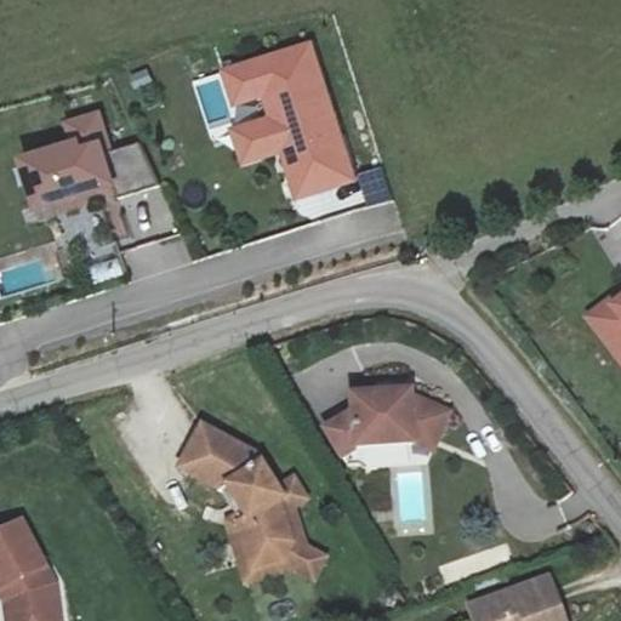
[(311,46),(231,72),(241,104),(266,97),(273,120),(251,126),(260,149),(279,143),(283,154),(297,200),(353,182),(311,46)]
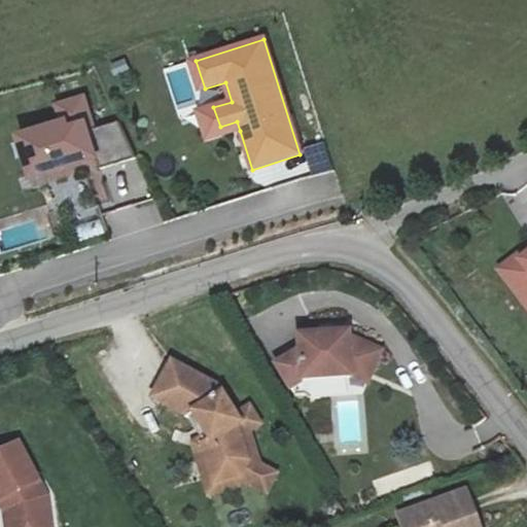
[(196,61),(190,62),(200,91),(205,89),(196,61)]
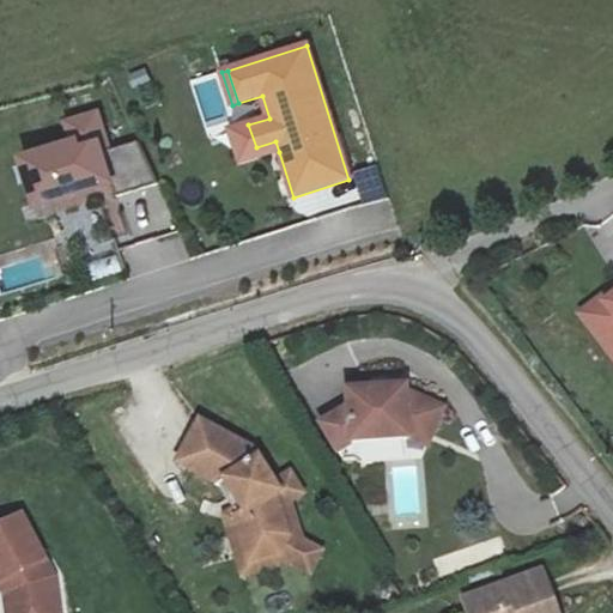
[(30,181),(38,208),(113,183),(117,199),(158,184),(138,143),(109,152),(97,115),(66,125),(73,145),(52,151),(58,171),(30,181)]
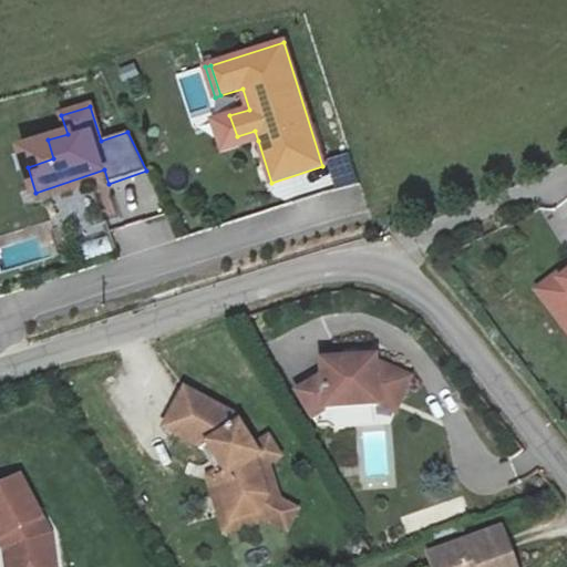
[(229,115),(213,121),(223,152),(258,141),(255,131),(237,136),(229,115)]
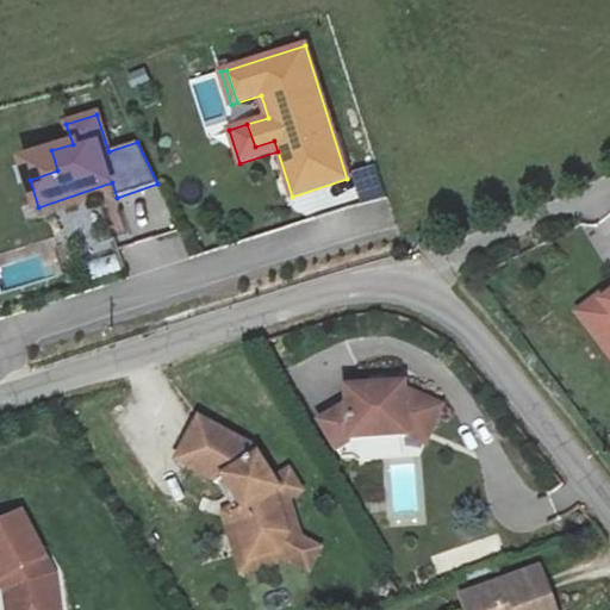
[(23,160),(30,180),(57,170),(51,150),(23,160)]
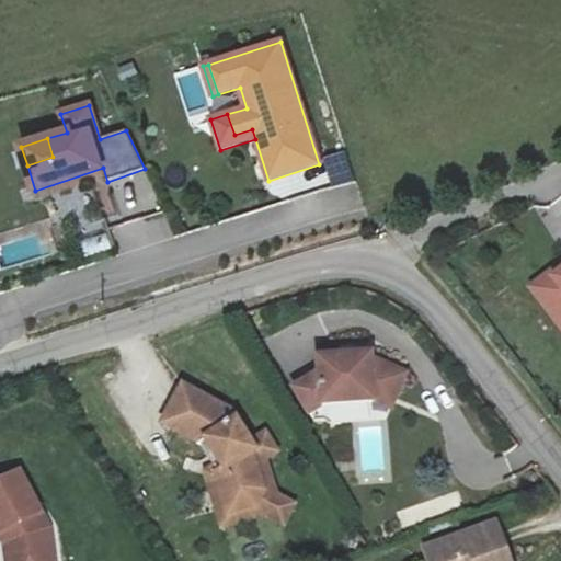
[(560,272),(531,295),(560,333),(560,272)]
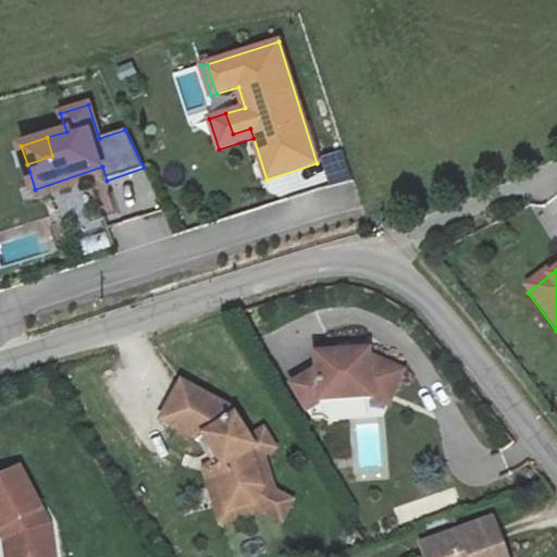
[(306,419),(320,411),(372,408),(371,391),(394,400),(404,381),(374,369),(370,369),(370,362),(317,366),(318,380),(292,394),(306,419)]
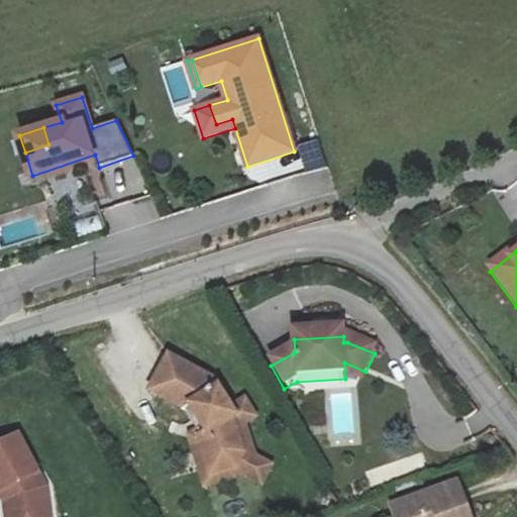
[(166,357),(146,392),(180,411),(191,417),(202,435),(197,438),(195,439),(206,479),(229,472),(237,457),(227,421),(231,419),(226,412),(215,392),(210,394),(208,390),(211,384),(166,357)]
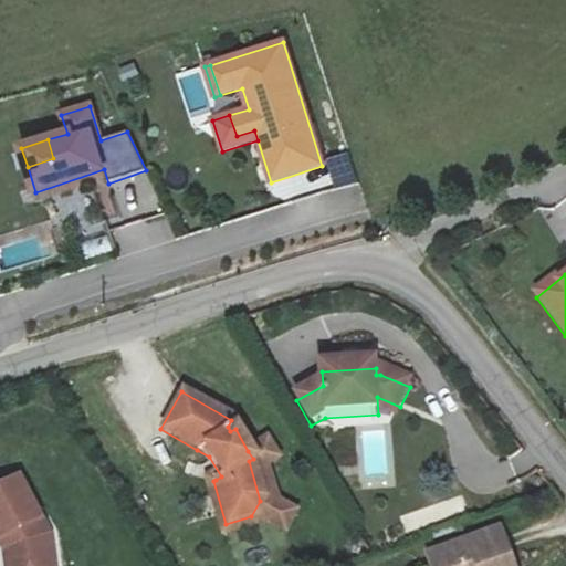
[(377,397),(378,415),(395,421),(400,407),(377,397)]
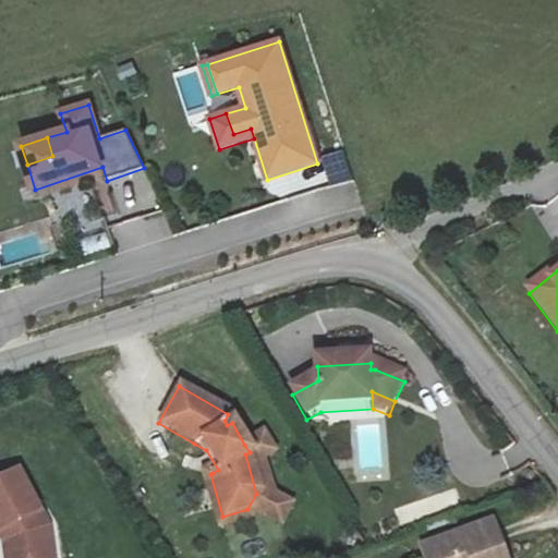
[(206,450),(194,444),(209,469),(201,472),(215,530),(258,518),(276,526),(287,508),(269,498),(258,461),(271,453),(261,435),(244,445),(250,452),(245,455),(256,494),(247,509),(222,517),(210,474),(213,473),(218,470),(206,450)]
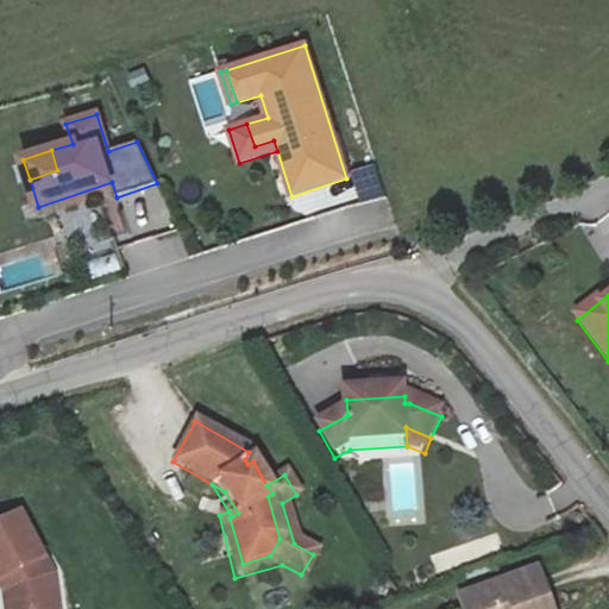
[(50,608),(46,572),(16,512),(0,519),(0,608),(50,608)]
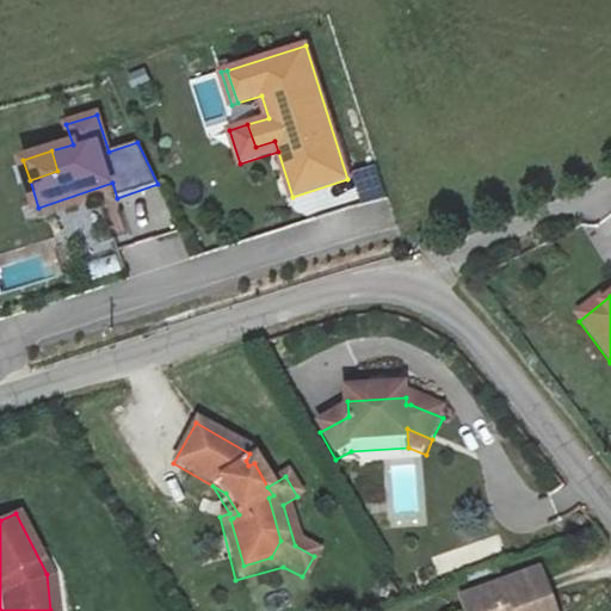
[(438,575),(506,551),(499,534),(431,557),(438,575)]
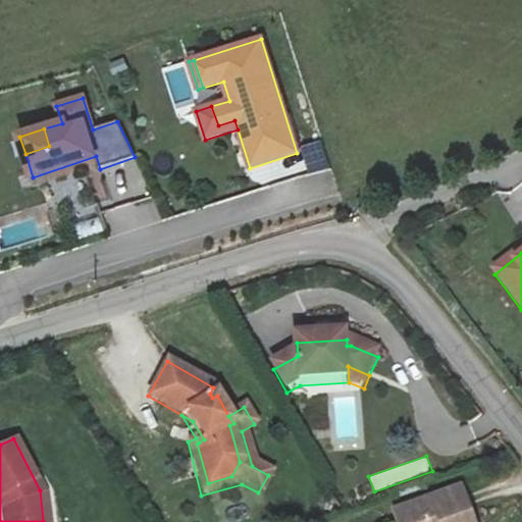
[(479,521),(470,496),(403,519),(404,521),(479,521)]
